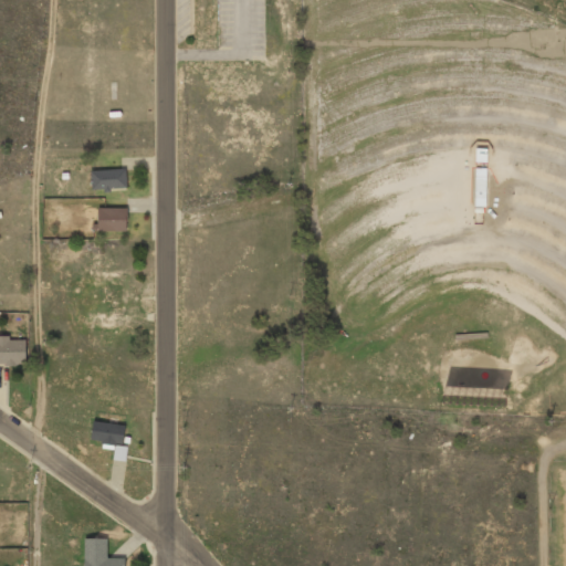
[(88,170),(91,189),(102,189),(103,192),(109,191),(109,189),(126,187),(125,168),(88,170)]
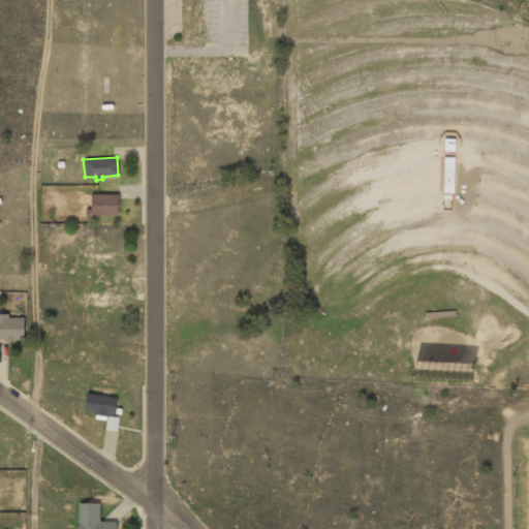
[(454,157),(443,157),(442,192),(454,192),(454,157)]
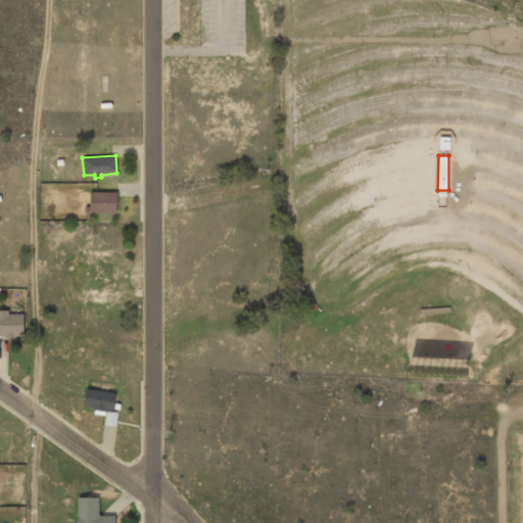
[(89,192),(89,207),(84,207),(84,214),(116,214),(116,192),(89,192)]
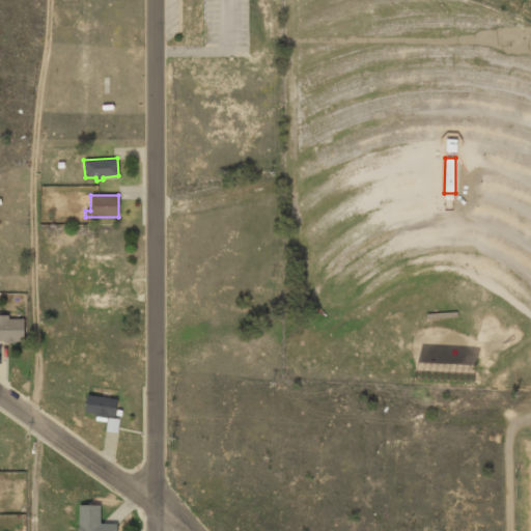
[(113,268),(86,268),(86,287),(92,287),(92,308),(113,307),(113,268)]
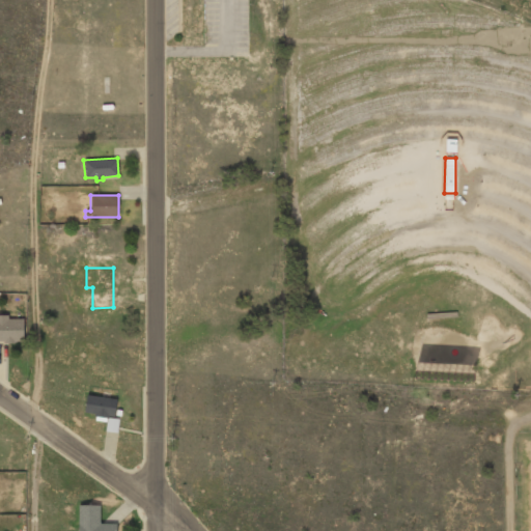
[(0,314),(0,340),(3,340),(3,343),(15,342),(15,341),(24,341),(23,318),(8,318),(8,314),(0,314)]
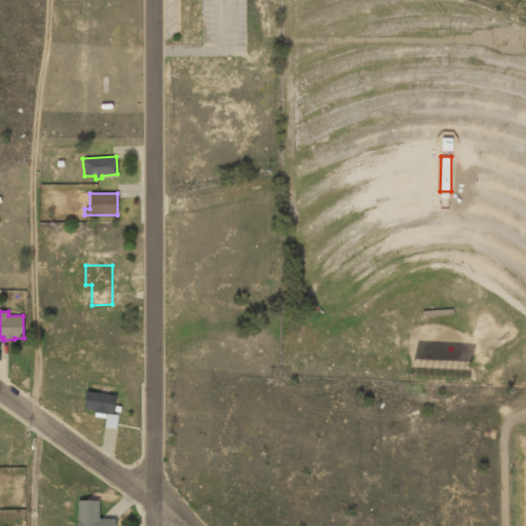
[(85,390),(82,408),(92,410),(92,412),(107,414),(107,411),(113,412),(115,395),(85,390)]
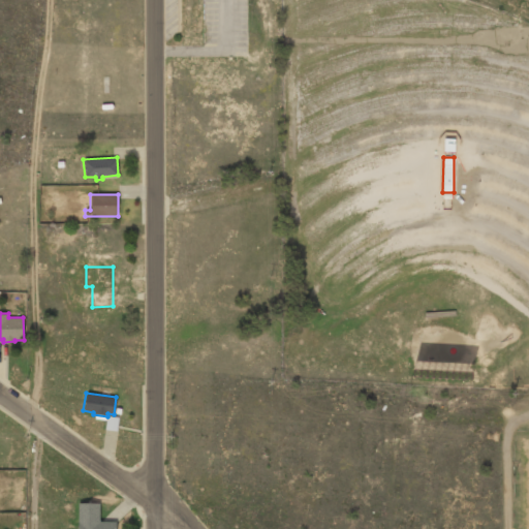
[(116,431),(118,417),(107,415),(105,429),(116,431)]
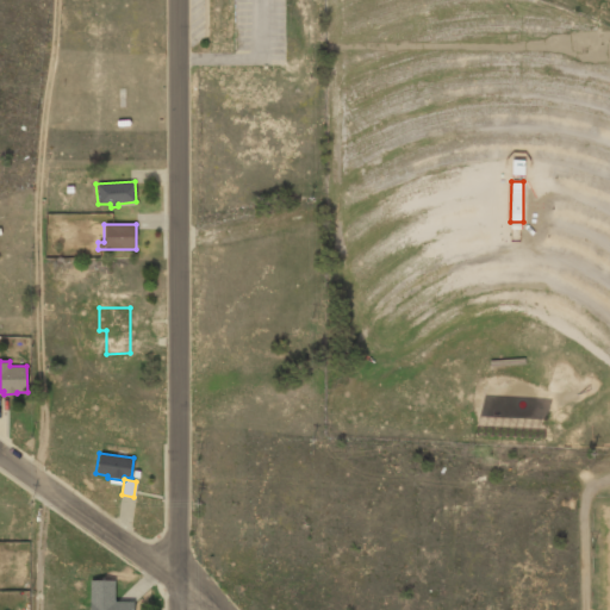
[(114,580),(91,580),(91,609),(134,609),(134,602),(114,602),(114,580)]
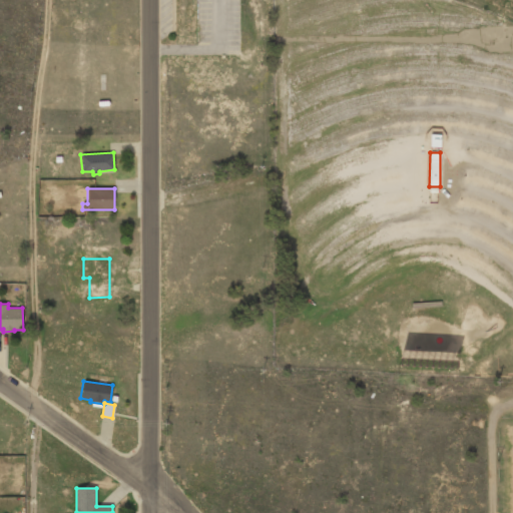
All buildings are outlined.
